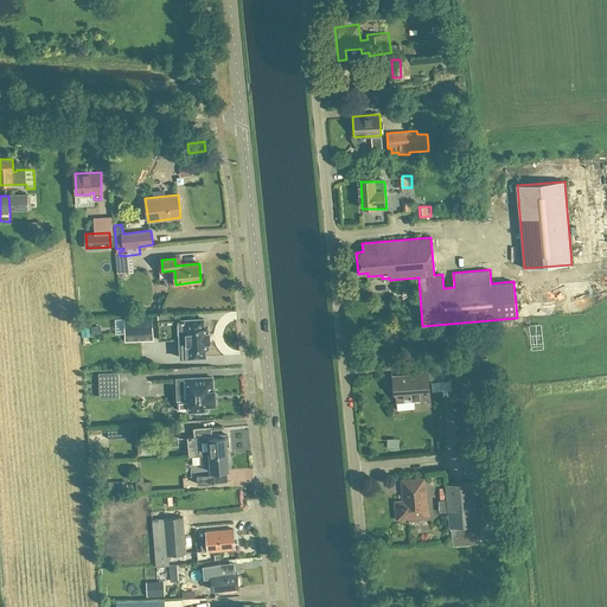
[(152,317),(126,317),(126,333),(153,332),(152,317)]
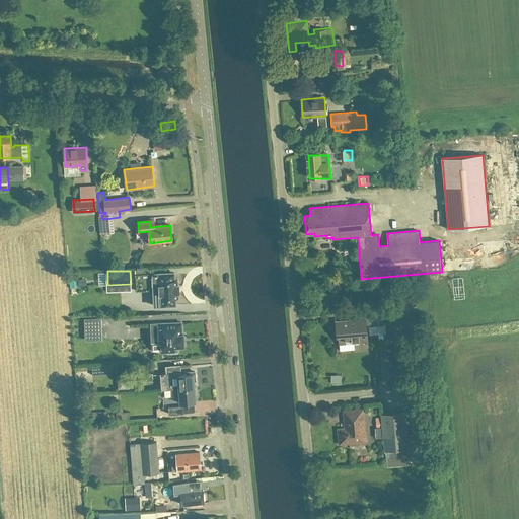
[(174,273),(158,274),(152,274),(154,306),(159,305),(175,305),(175,297),(178,297),(178,293),(179,293),(178,284),(177,280),(174,280),(174,273)]
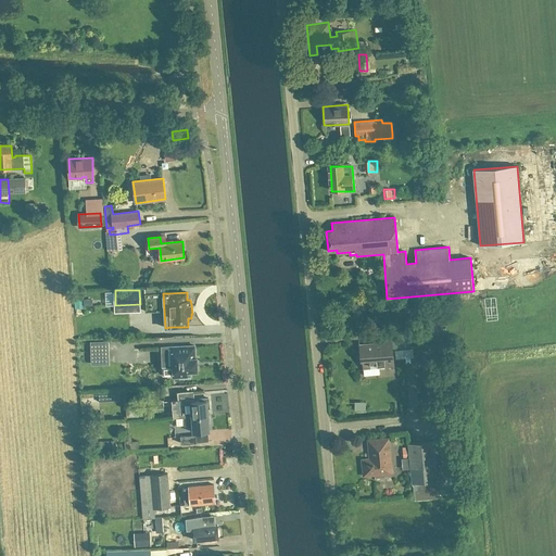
[(163,330),(162,314),(142,314),(143,330),(163,330)]
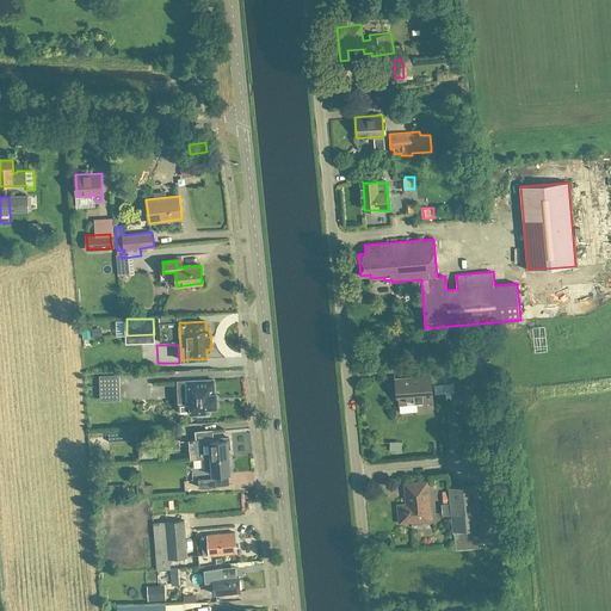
[(399,406),(433,402),(430,371),(417,372),(417,377),(413,377),(413,376),(394,377),(395,389),(397,388),(399,406)]
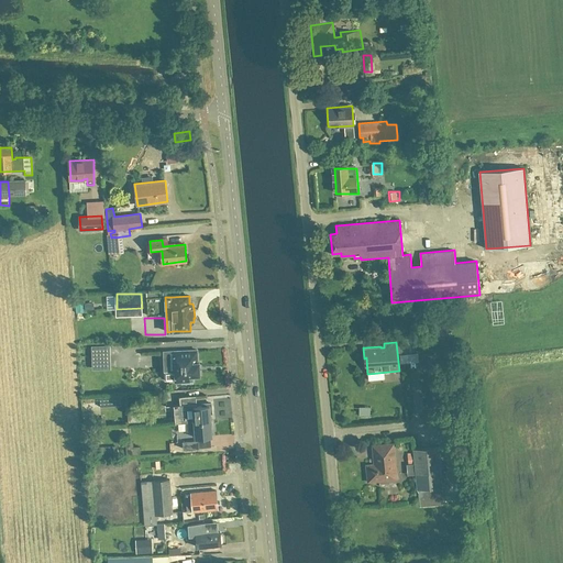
[(197,350),(168,351),(169,372),(164,372),(165,381),(175,381),(175,383),(181,383),(194,383),(192,376),(200,375),(199,362),(198,362),(197,350)]
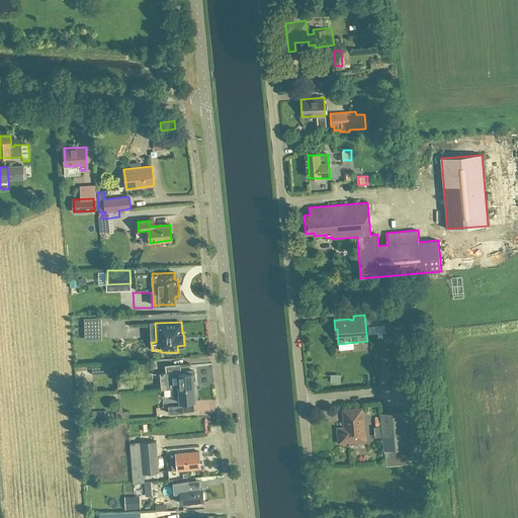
[(180,364),(179,364),(166,365),(166,373),(181,372),(180,364)]
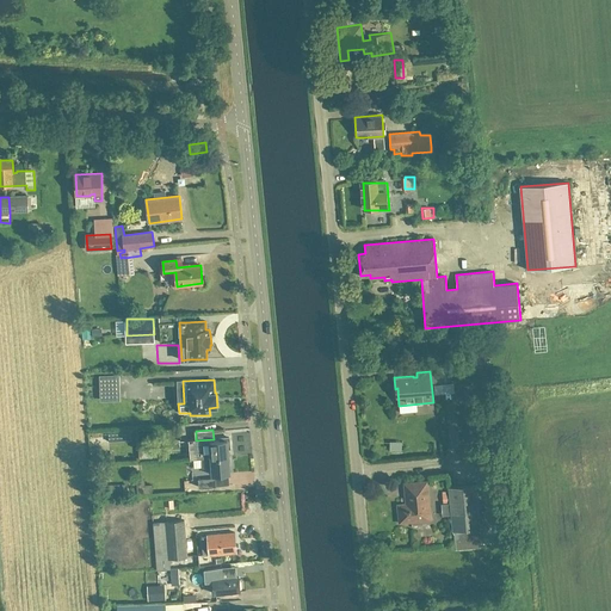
[(211,458),(228,457),(227,439),(210,442),(201,443),(202,458),(211,458)]
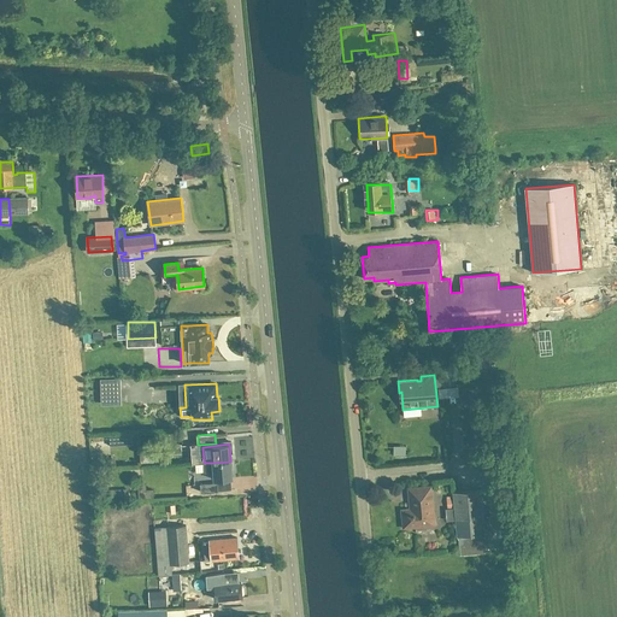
[(213,463),(215,480),(233,479),(230,462),(213,463)]
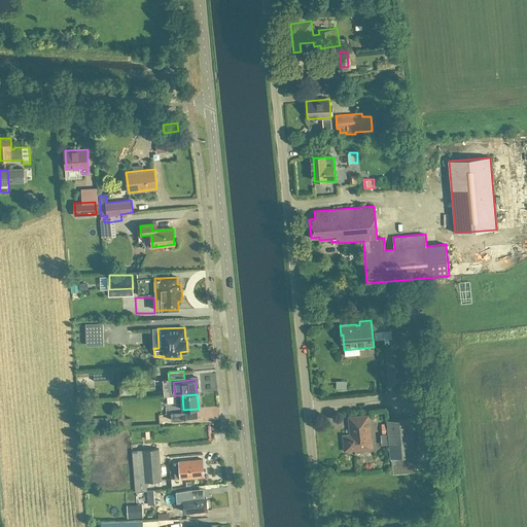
[(186,419),(185,412),(171,413),(171,421),(186,419)]
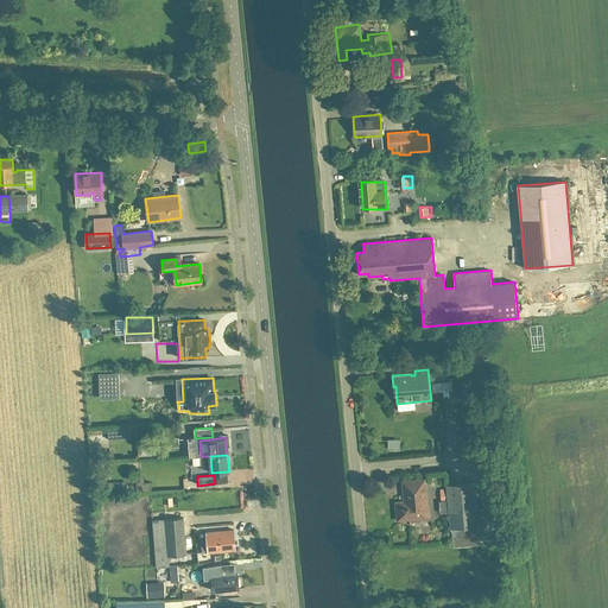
[(134,492),(149,488),(146,477),(131,481),(134,492)]
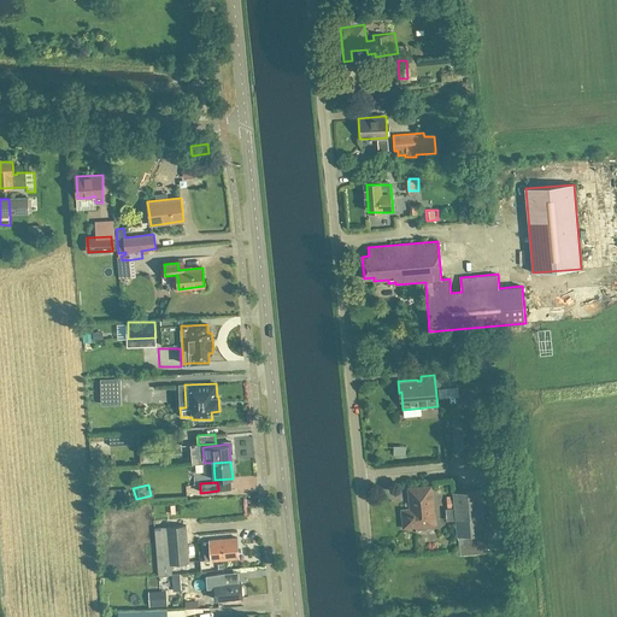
[(404,511),(405,527),(432,524),(430,515),(433,515),(430,487),(410,489),(411,500),(412,500),(413,510),(404,511)]
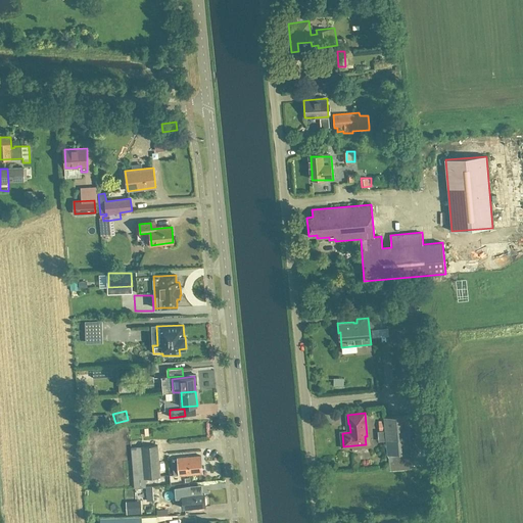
[(414,420),(409,421),(409,415),(385,417),(388,455),(412,453),(410,433),(415,432),(414,420)]
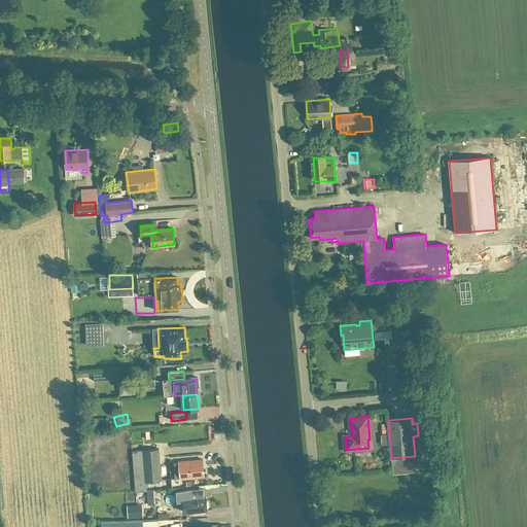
[(146,482),(162,481),(159,449),(132,451),(135,492),(147,491),(146,482)]
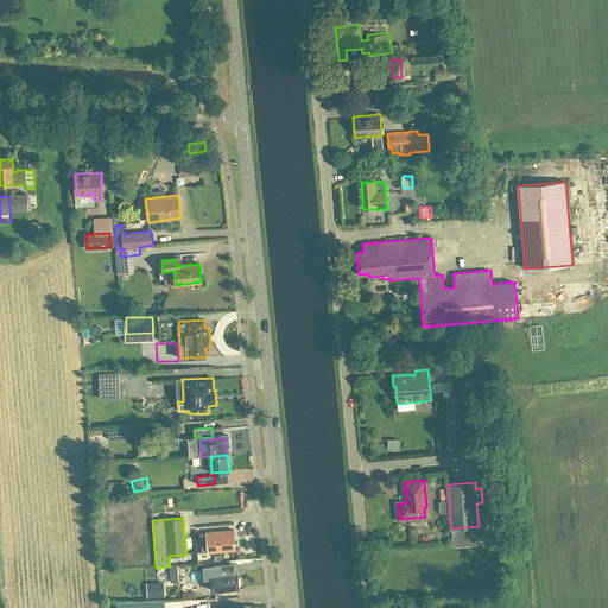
[(207,532),(207,533),(200,533),(202,552),(208,552),(235,550),(234,530),(207,532)]
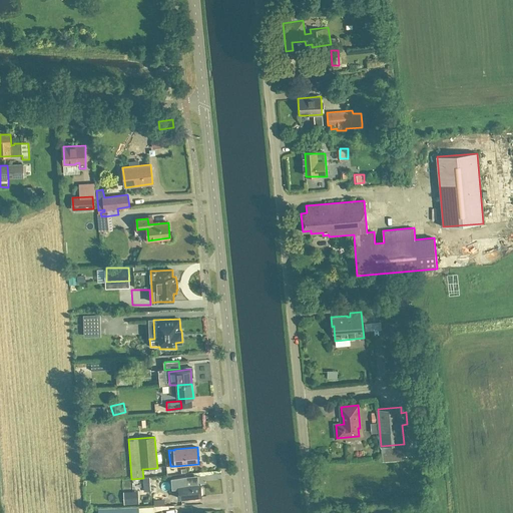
[(200,484),(186,485),(185,476),(171,478),(172,489),(178,488),(179,498),(201,496),(200,484)]
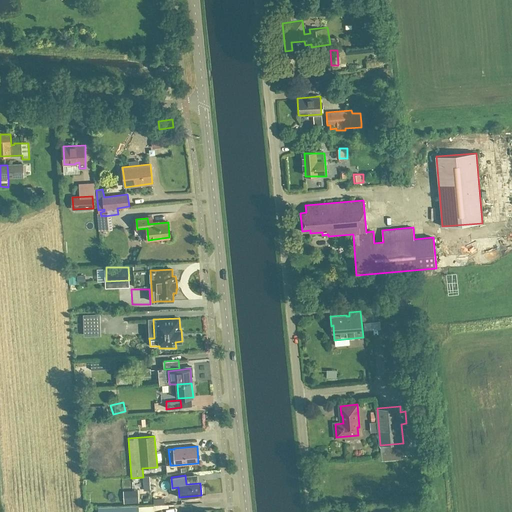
[(168,511),(167,507),(176,507),(175,501),(158,501),(158,511),(168,511)]
